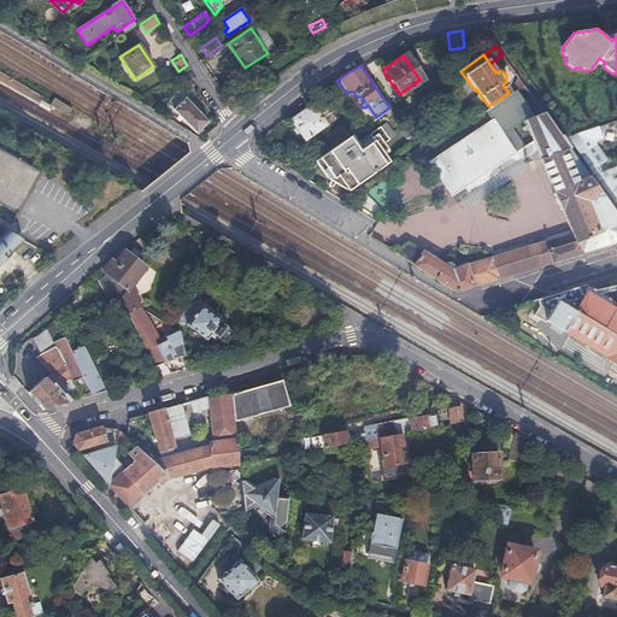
[(140,81),(144,88),(157,81),(152,74),(140,81)]
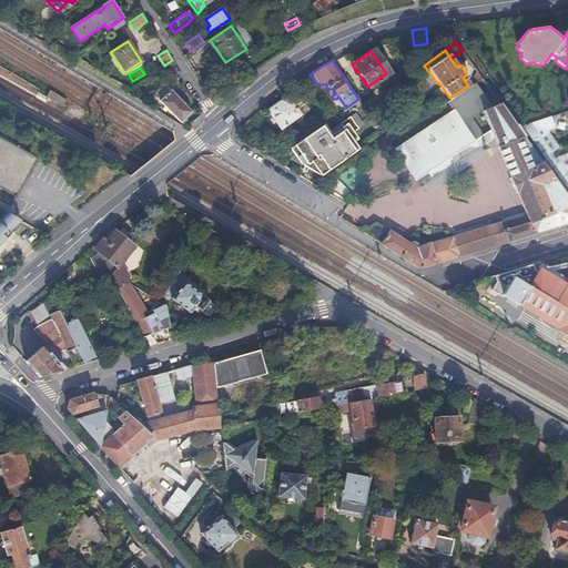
[(307,75),(300,80),(311,95),(317,90),(307,75)]
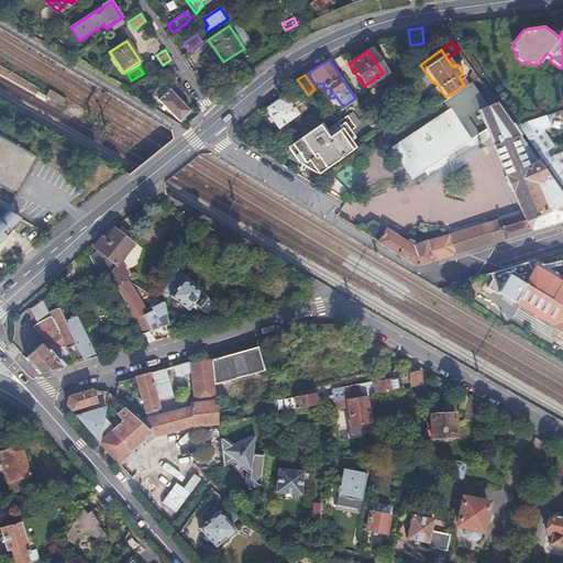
[(161,83),(150,95),(178,120),(188,109),(161,83)]
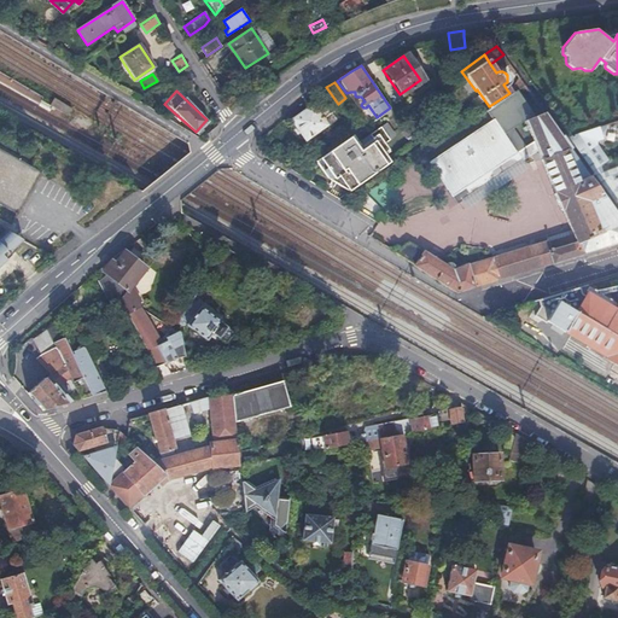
[(312,106),(291,121),(304,141),(326,126),(322,120),(330,115),(324,106),(316,112),(312,106)]
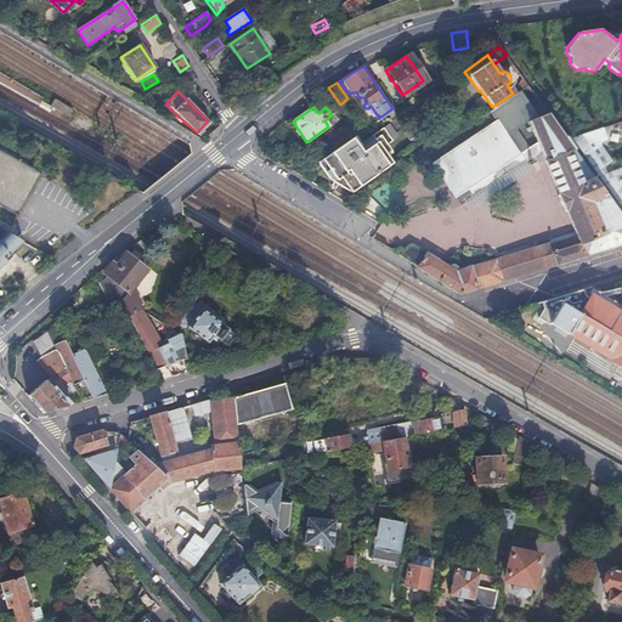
[(621,244),(621,224),(546,113),(526,122),(535,142),(516,153),(493,122),(430,167),(454,199),(467,192),(471,199),(538,152),(557,194),(555,194),(563,211),(564,211),(575,237),(470,270),(469,269),(453,273),(411,246),(396,255),(427,275),(459,297),(621,244)]
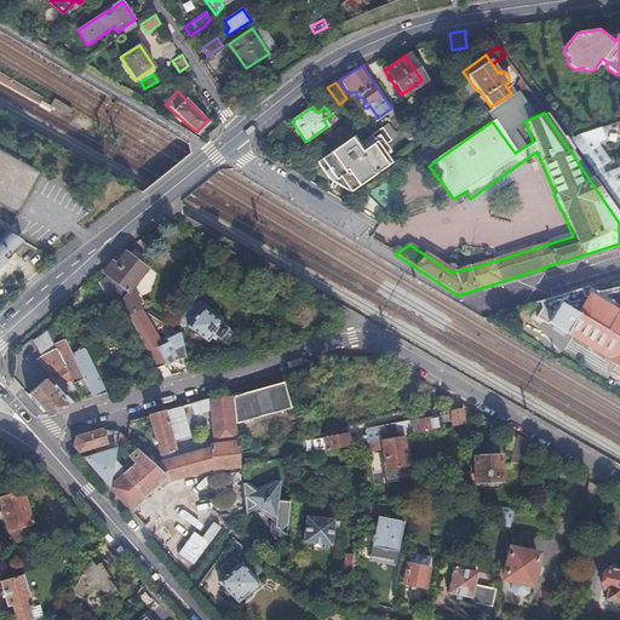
[(322,159),(317,162),(331,179),(352,191),(392,161),(386,154),(391,150),(385,143),(391,138),(382,126),(360,142),(355,135),(322,159)]
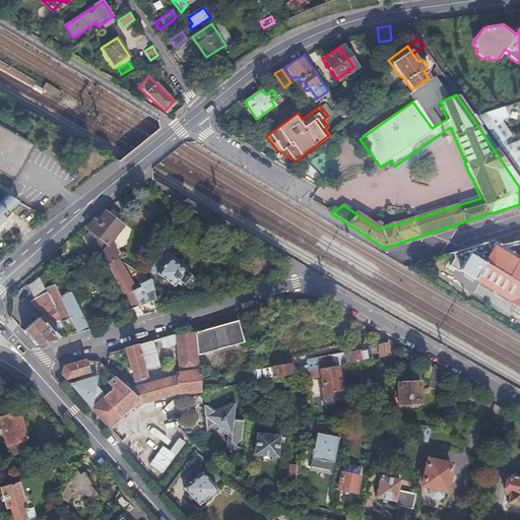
[(502,107),(478,114),(483,122),(504,151),(519,175),(519,140),(504,146),(502,141),(510,136),(501,122),(501,118),(505,116),(502,107)]
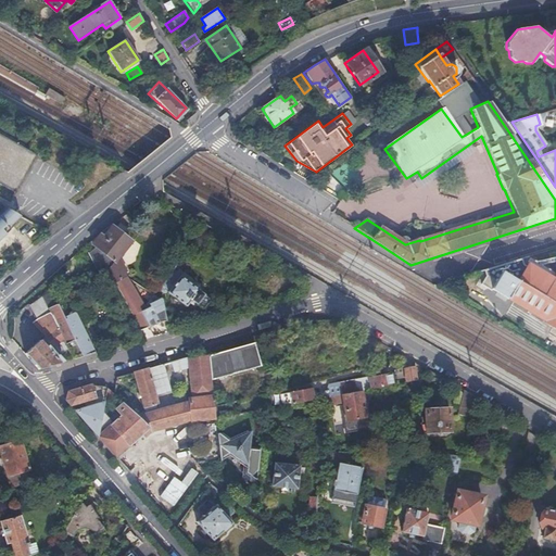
[(38,153),(30,149),(0,131),(0,181),(17,191),(38,153)]
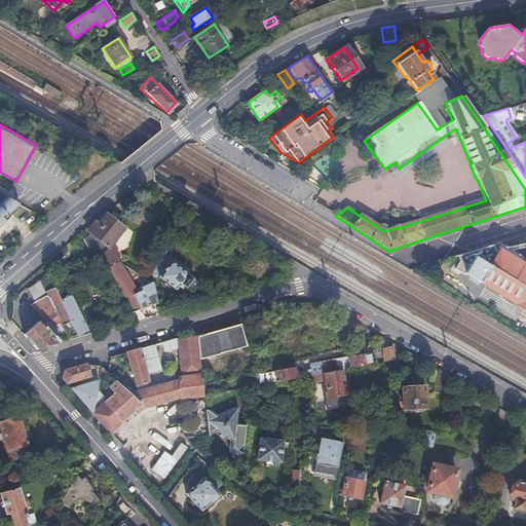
[(0,229),(11,220),(21,212),(19,211),(22,208),(9,199),(9,200),(7,198),(0,205),(0,229)]
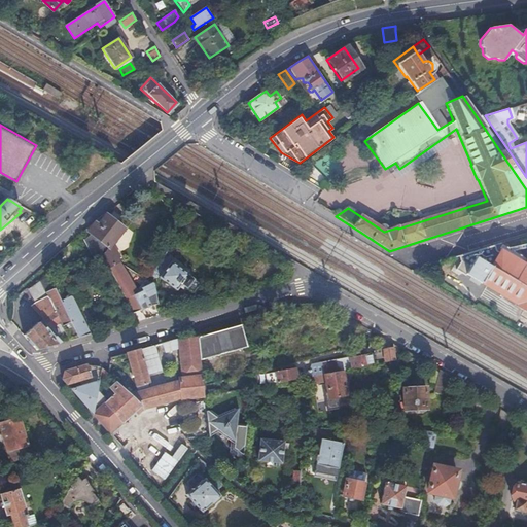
[(184,229),(190,220),(177,213),(173,222),(184,229)]
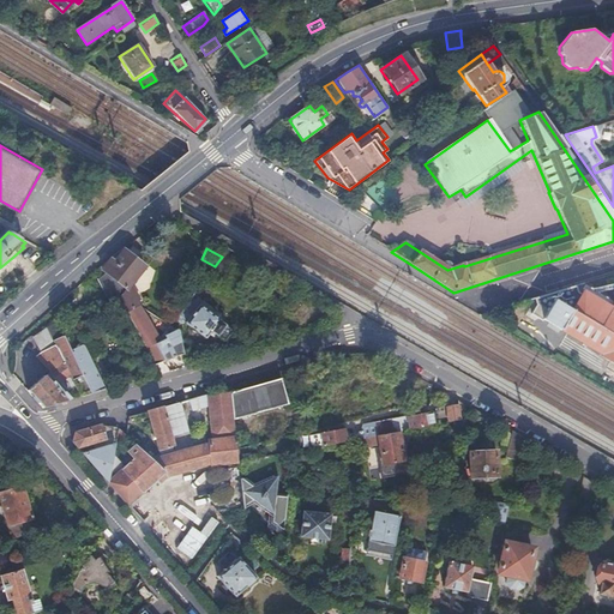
[(163,362),(155,345),(137,311),(140,308),(132,292),(130,290),(145,268),(125,252),(116,263),(112,260),(103,270),(107,274),(97,281),(107,296),(116,293),(155,365),(160,363),(163,362)]
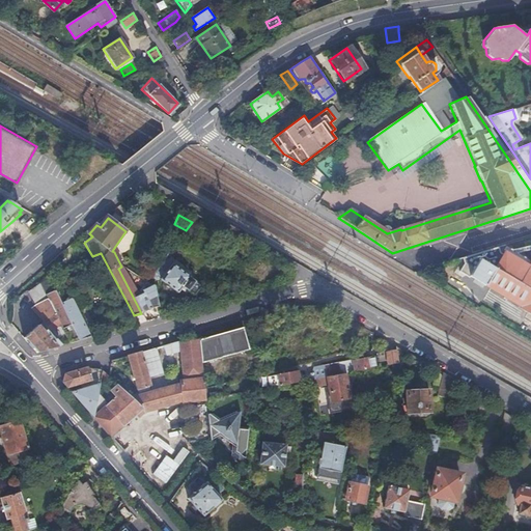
[(487,249),(472,253),(480,259),(476,269),(470,264),(466,266),(460,275),(470,280),(471,279),(523,309),(522,310),(530,315),(530,264),(530,268),(525,264),(529,259),(513,250),(506,252),(504,256),(500,254),(499,251),(488,254),(487,249)]
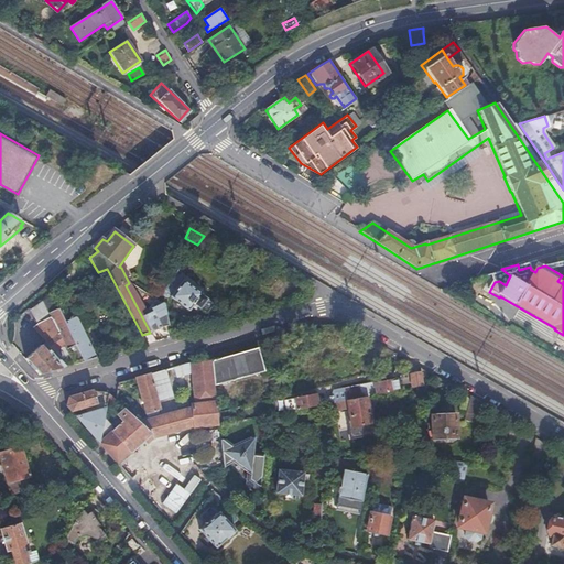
[(196,285),(176,271),(160,294),(165,299),(169,299),(188,313),(194,306),(206,315),(213,305),(193,290),(196,285)]
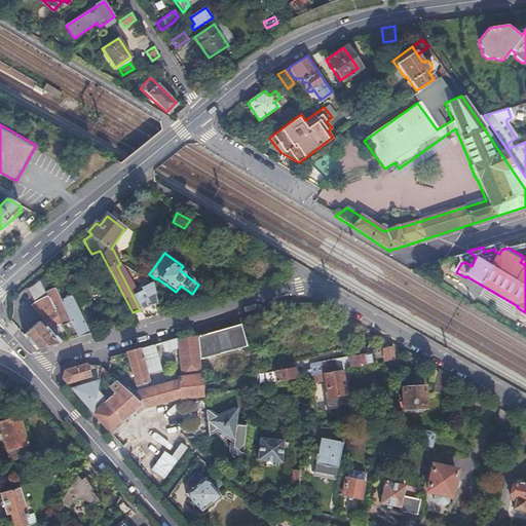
[(69,341),(89,335),(72,298),(70,297),(64,300),(61,301),(57,291),(54,289),(51,290),(45,278),(40,280),(45,292),(47,295),(60,321),(61,324),(64,330),(69,341)]
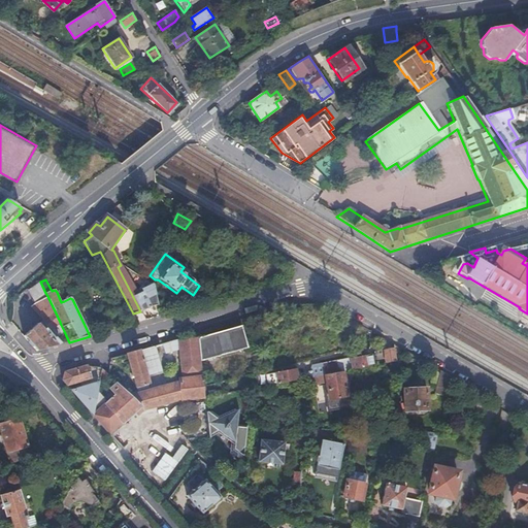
[(152,319),(161,317),(154,285),(145,281),(133,297),(140,311),(149,309),(152,319)]
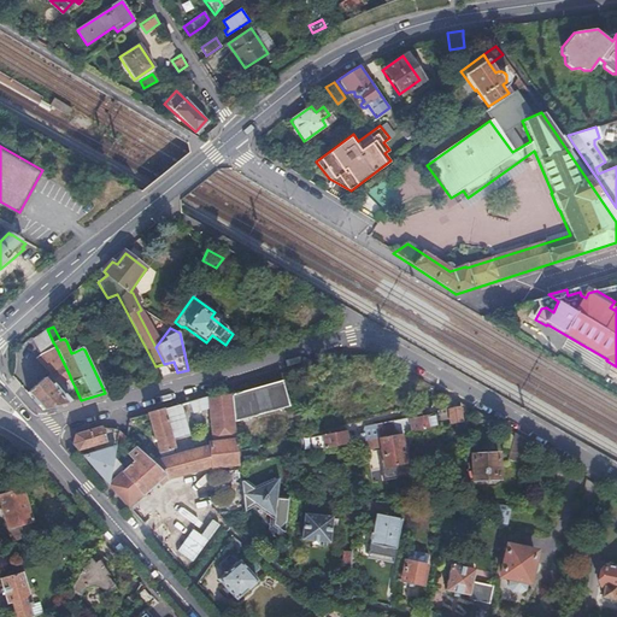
[(47,329),(31,340),(43,356),(56,346),(53,342),(47,329)]
